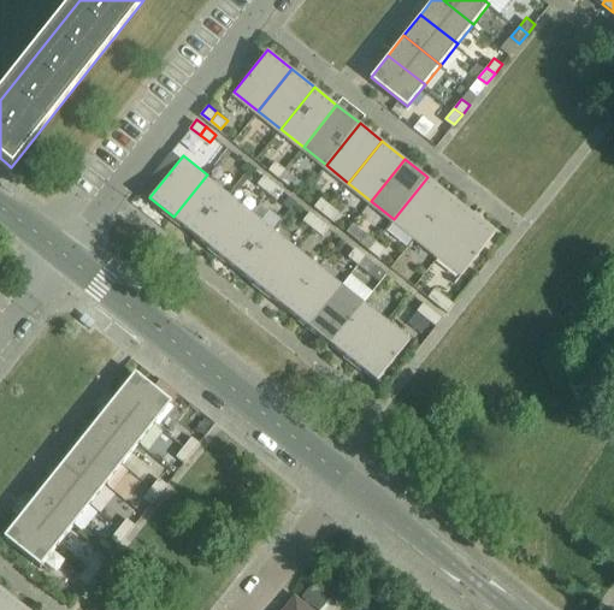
[(276,160),(270,169),(279,176),(287,167),(276,160)]
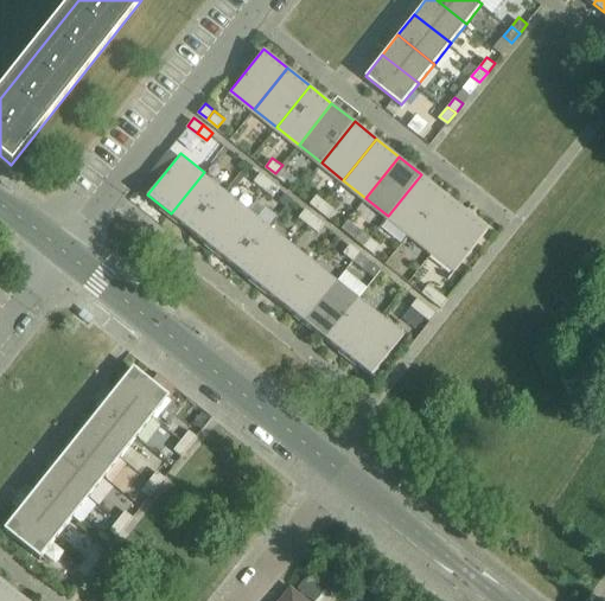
[(292,172),(282,165),(275,173),(285,180),(292,172)]
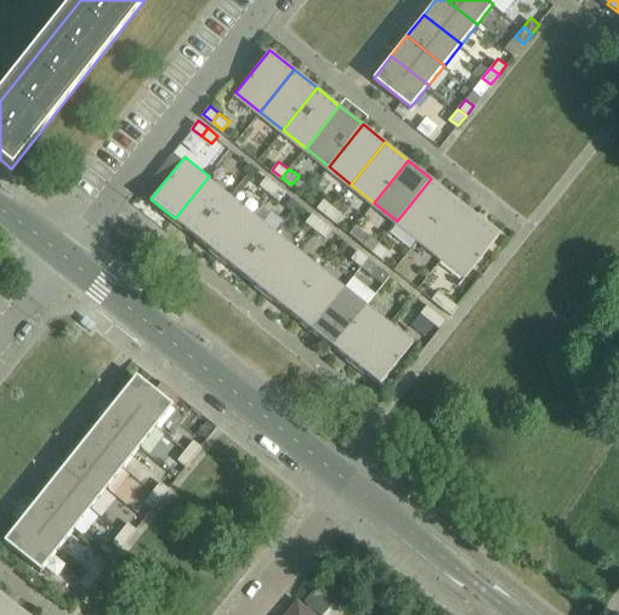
[(277,183),(267,175),(261,183),(271,192),(277,183)]
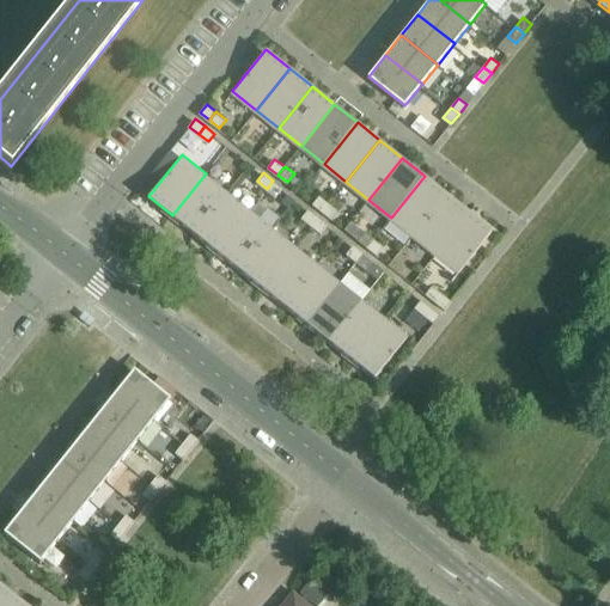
[(206,173),(172,215),(194,233),(227,191),(206,173)]
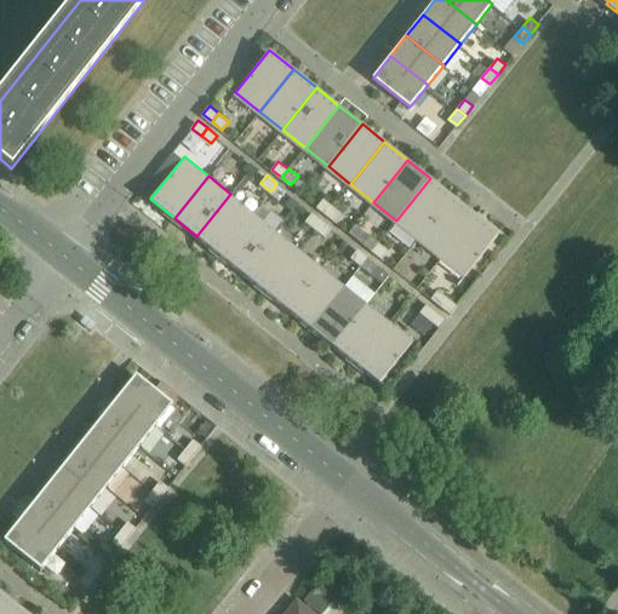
[(453,196),(430,178),(396,221),(419,239),(453,196)]
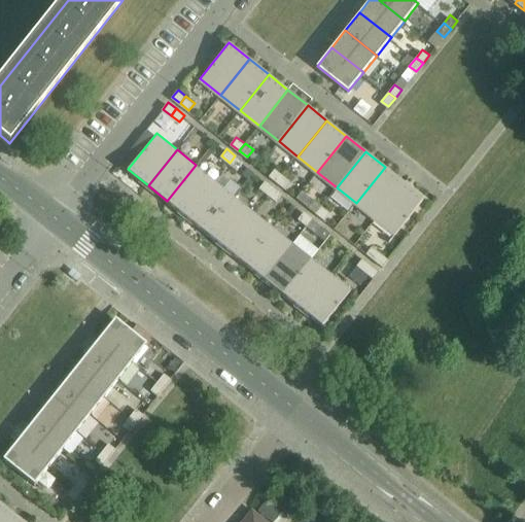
[(243,162),(235,155),(230,163),(238,169),(243,162)]
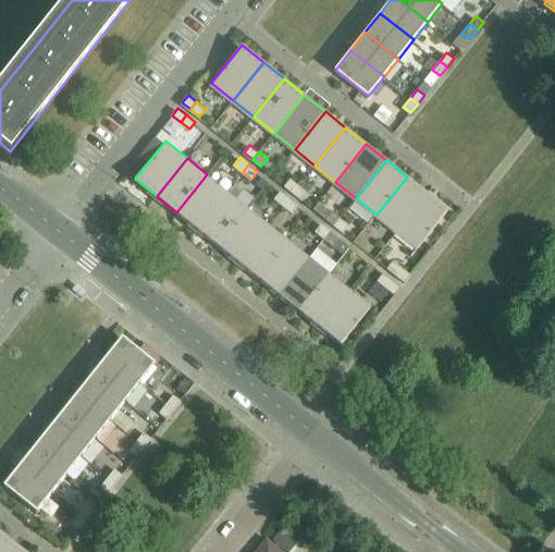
[(207,174),(176,212),(197,229),(227,191),(207,174)]
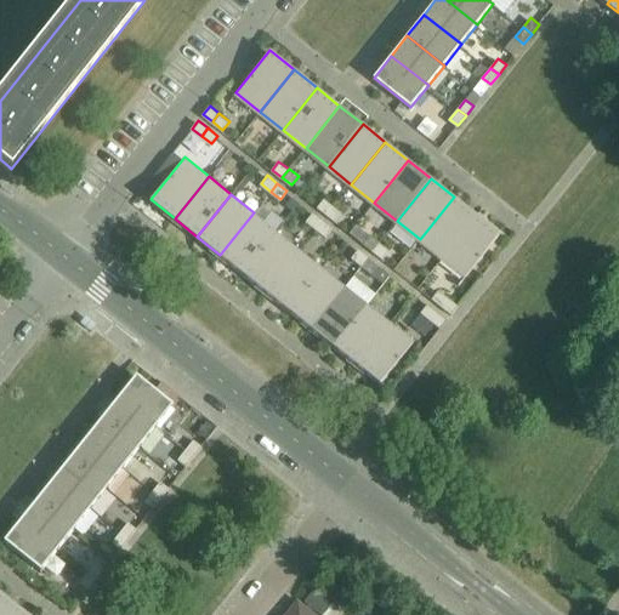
[(476,215),(454,197),(420,239),(443,257),(476,215)]
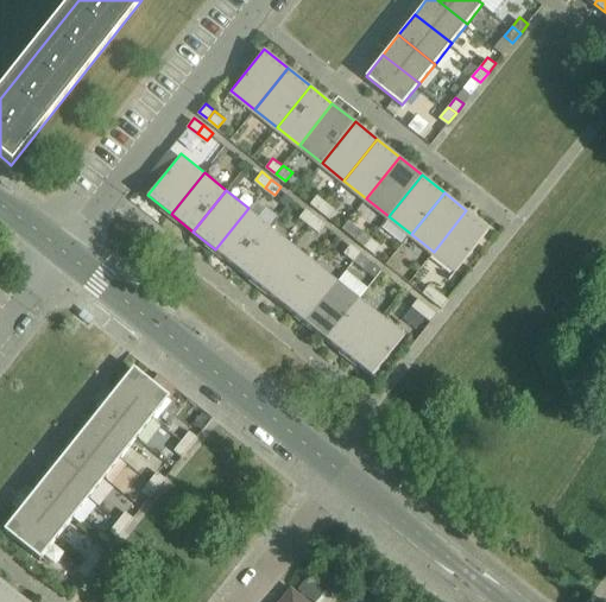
[(319,194),(311,202),(321,209),(328,201),(319,194)]
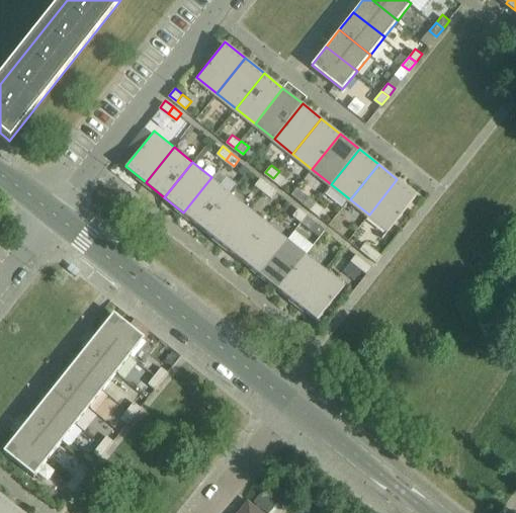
[(287,178),(279,171),(273,178),(281,185),(287,178)]
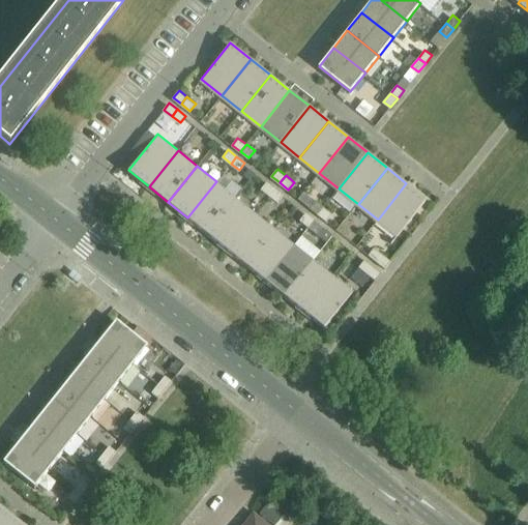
[(216,181),(187,217),(207,233),(236,197),(216,181)]
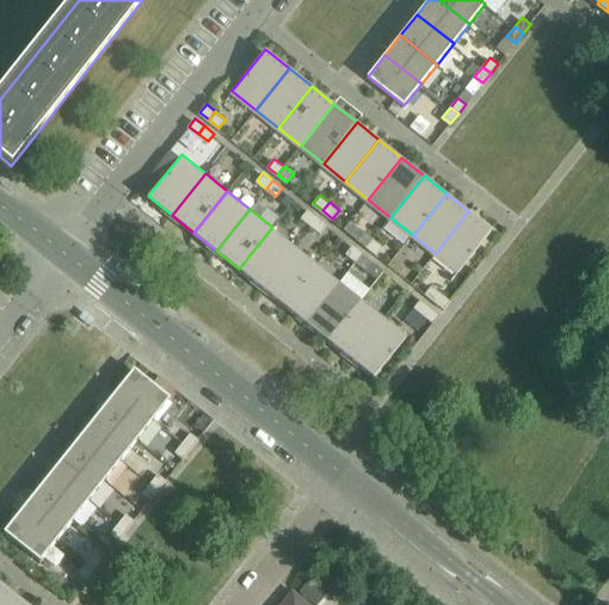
[(318,216),(308,209),(302,216),(311,224),(318,216)]
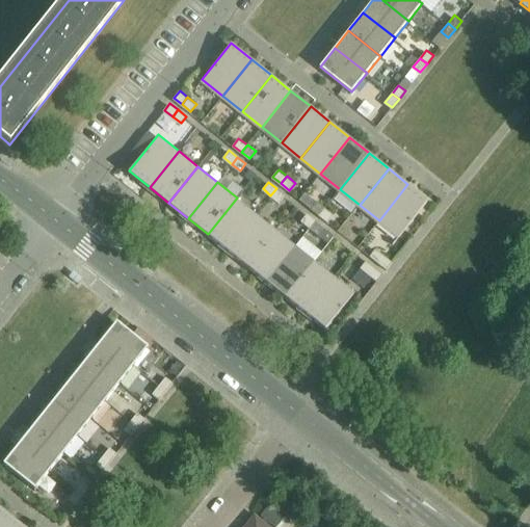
[(428,200),(407,184),(379,220),(399,236),(428,200)]
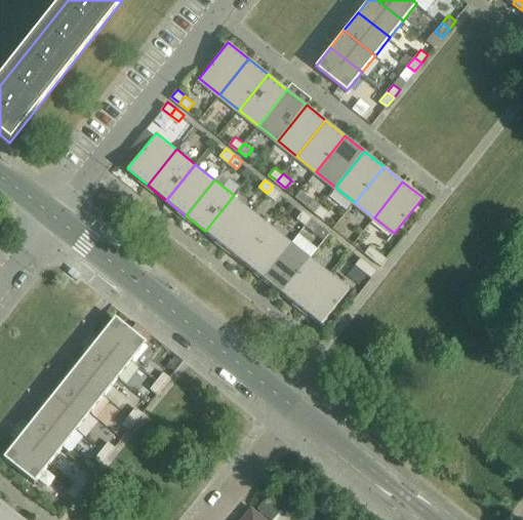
[(281,192),(273,186),(267,193),(276,199),(281,192)]
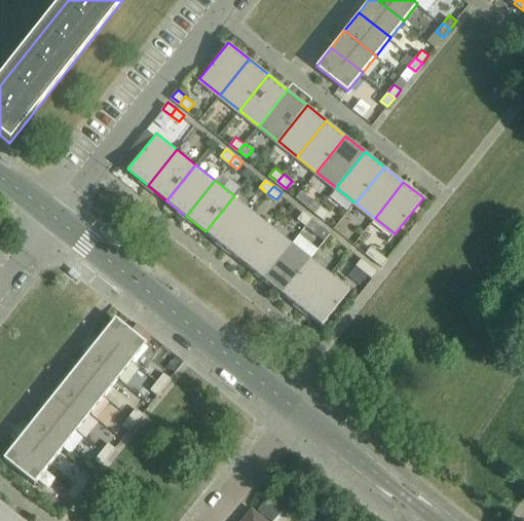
[(234,195),(206,231),(224,247),(254,211),(234,195)]
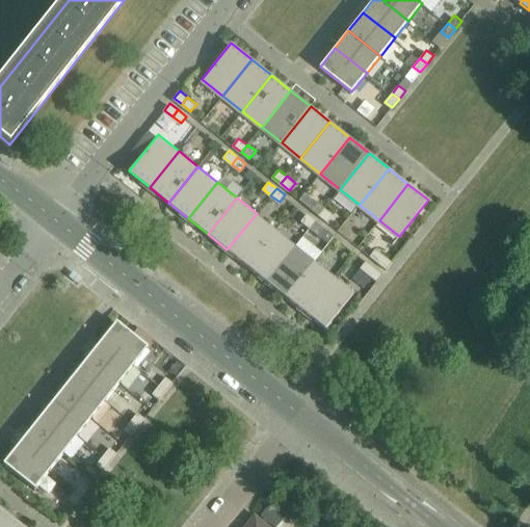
[(317,201),(312,208),(320,214),(325,207),(317,201)]
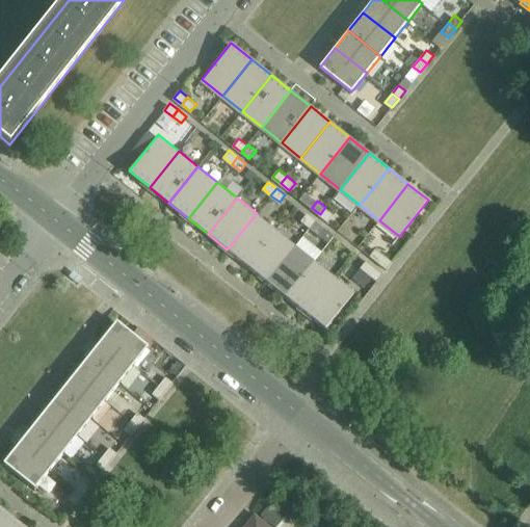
[(334,214),(325,207),(320,214),(328,221),(334,214)]
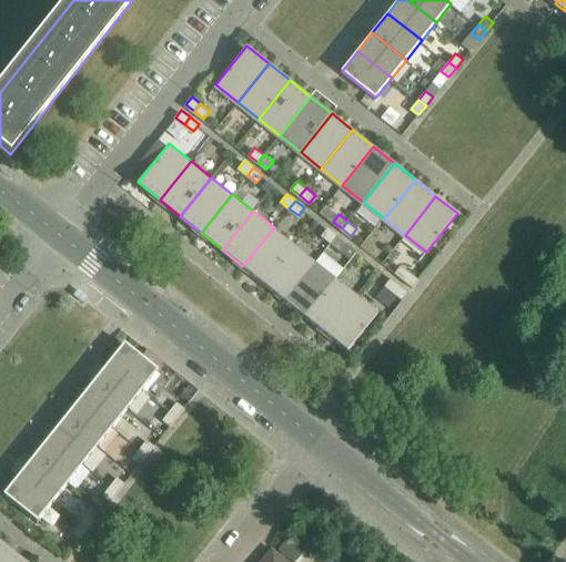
[(274,227),(242,266),(263,283),(294,244),(274,227)]
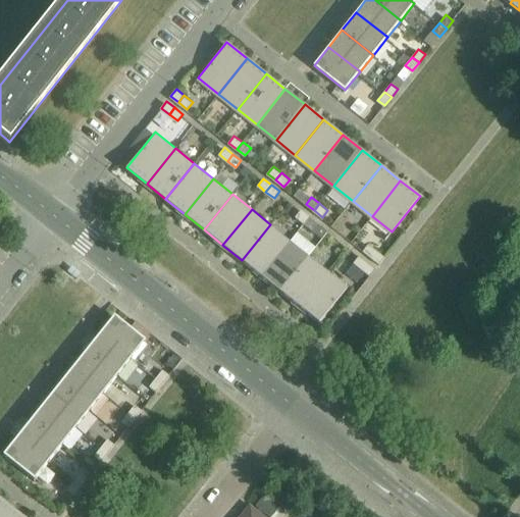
[(310,215),(302,209),(296,215),(304,222),(310,215)]
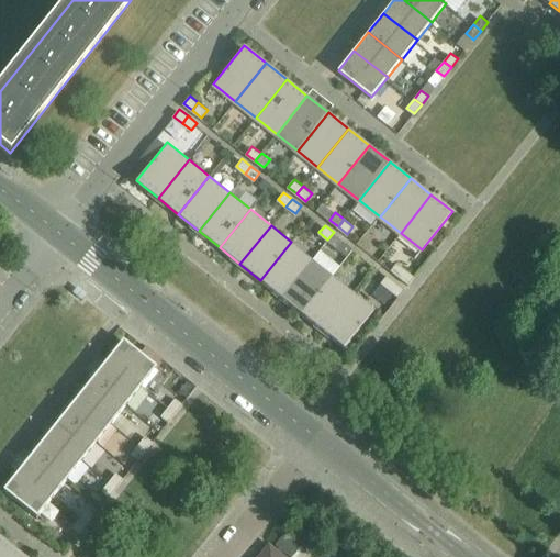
[(343,238),(334,232),(327,240),(336,246),(339,243),(343,238)]
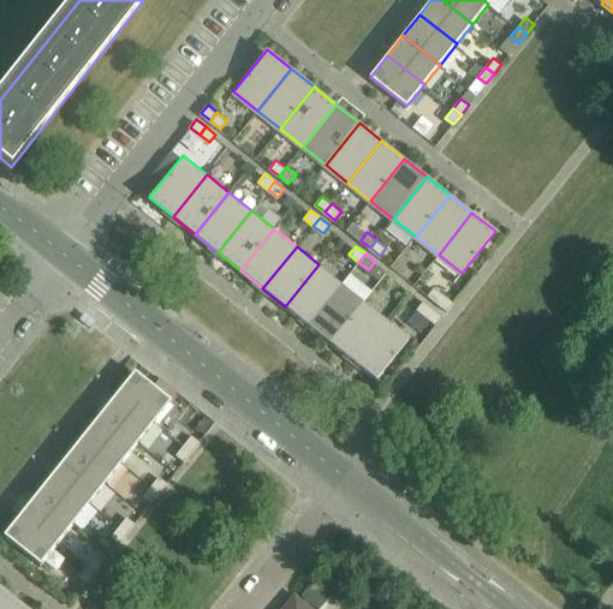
[(372,266),(368,269),(381,280),(387,272),(375,261),(372,266)]
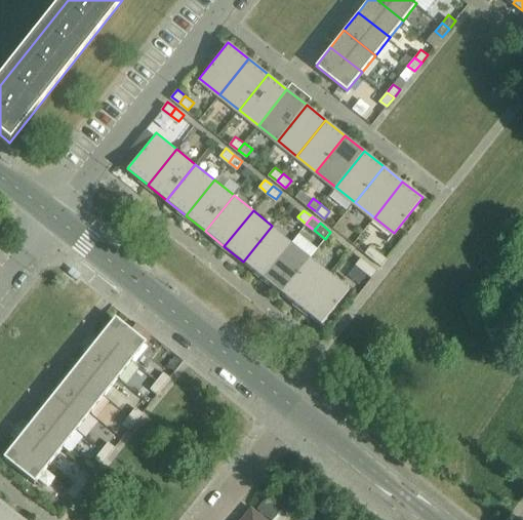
[(272,226),(243,262),(263,277),(291,241),(272,226)]
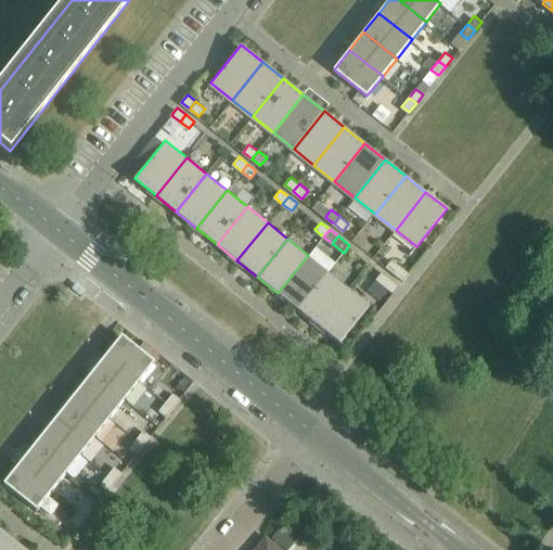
[(308,255),(278,293),(298,309),(329,271),(308,255)]
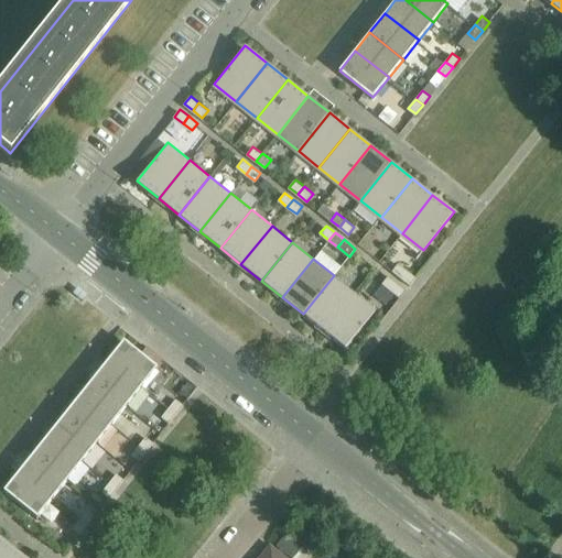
[(399,262),(393,270),(402,277),(408,270),(399,262)]
